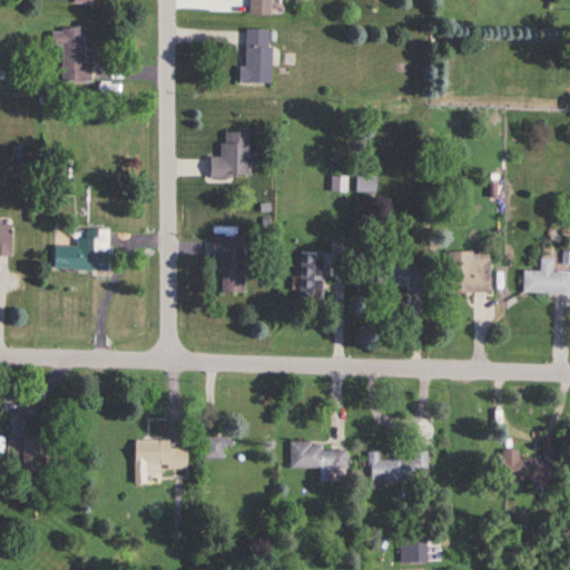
[(245,0),(245,15),(269,16),(269,0),(245,0)]
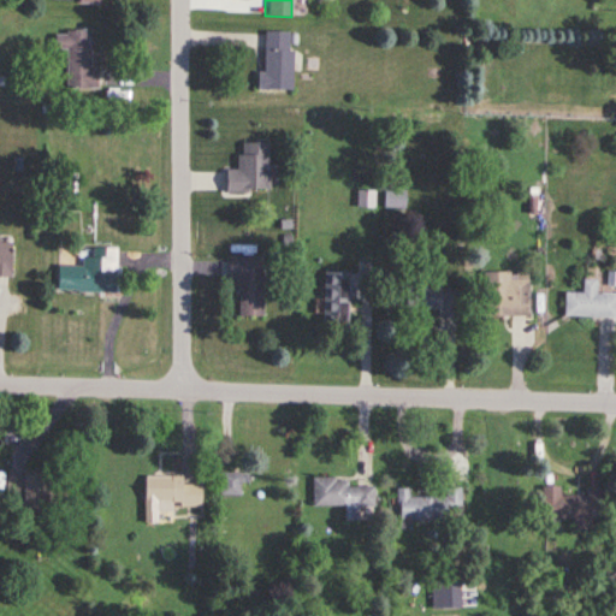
[(258,72),(258,90),(294,90),(294,31),(264,31),(264,72),(258,72)]
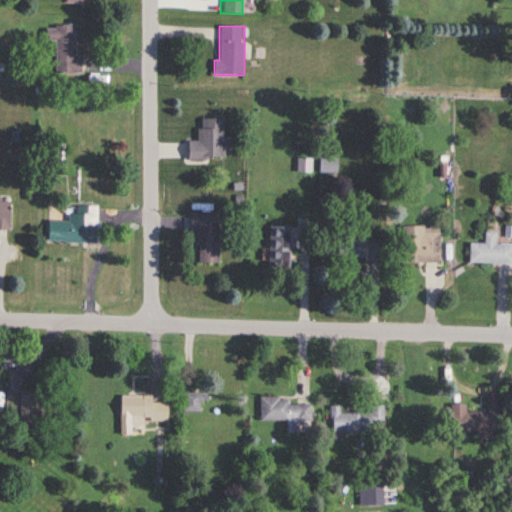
[(77,27),(46,27),(46,42),(55,42),(55,74),(77,74),(77,27)]
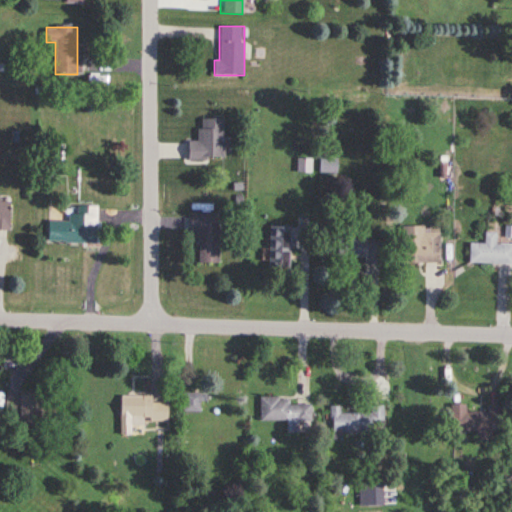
[(187,142),(188,160),(224,159),(223,119),(199,119),(199,142),(187,142)]
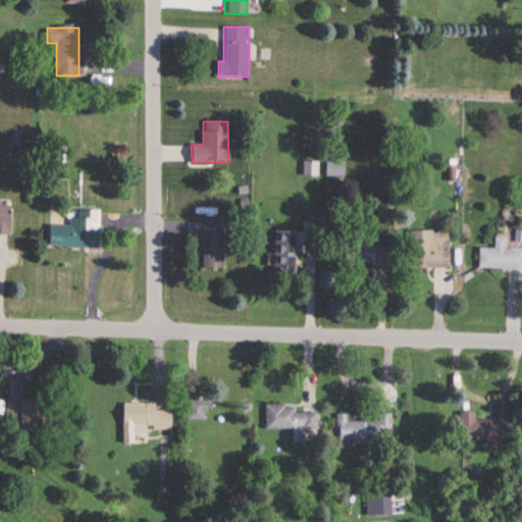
[(346,177),(346,161),(327,161),(327,177),(346,177)]
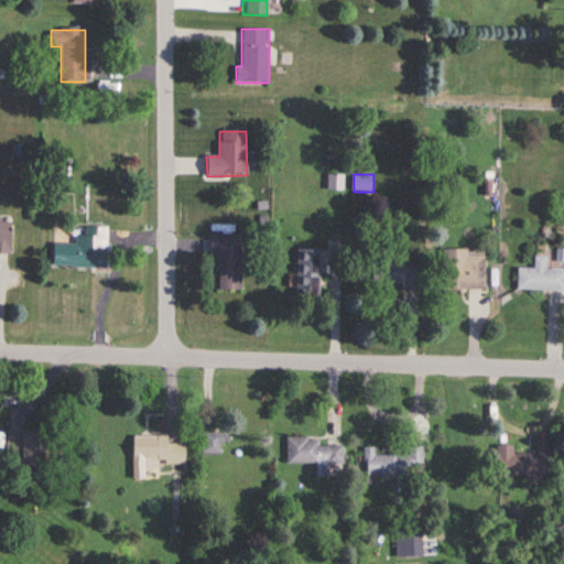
[(344,191),(344,176),(328,175),(328,190),(344,191)]
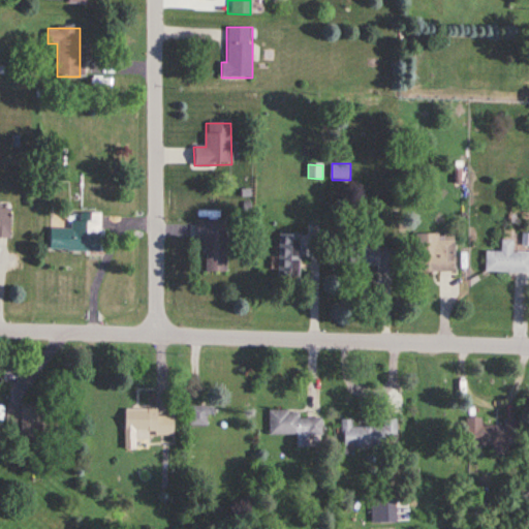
[(0,237),(8,238),(8,210),(0,209),(0,237)]
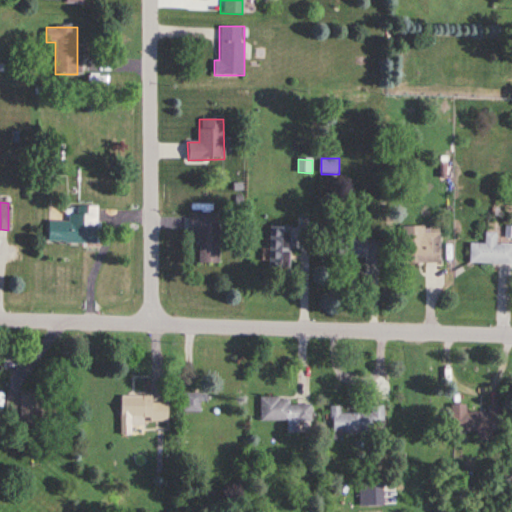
[(47,222),(47,243),(98,245),(98,207),(74,207),(74,215),(68,215),(68,222),(47,222)]
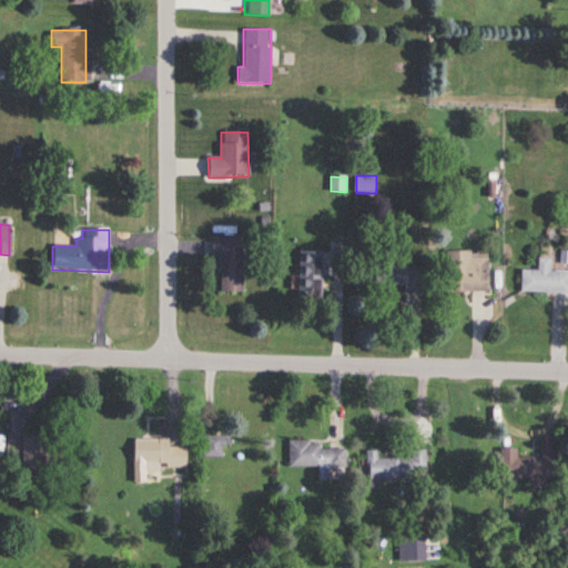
[(221,259),(221,293),(243,293),(243,239),(210,239),(210,259),(221,259)]
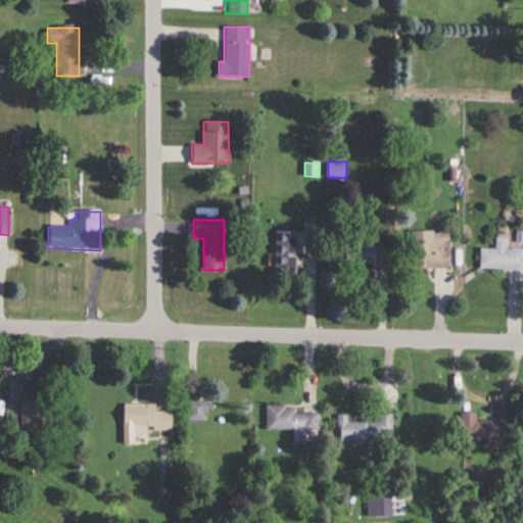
[(275,232),(275,274),(296,274),(296,232),(275,232)]
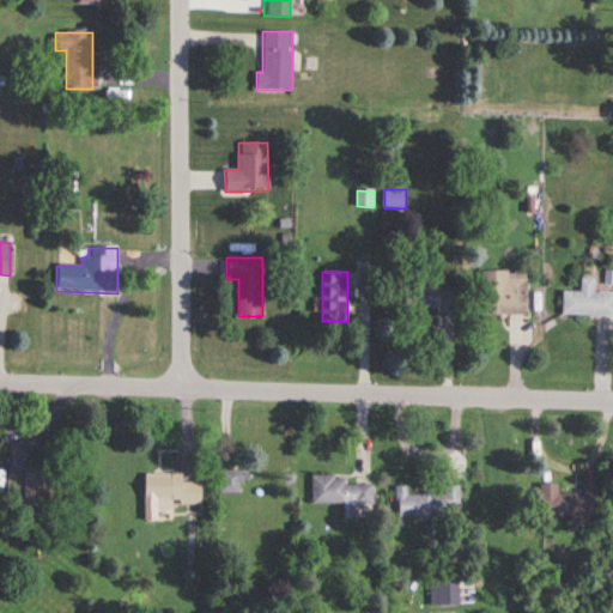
[(480,316),(526,316),(526,272),(480,272),(480,316)]
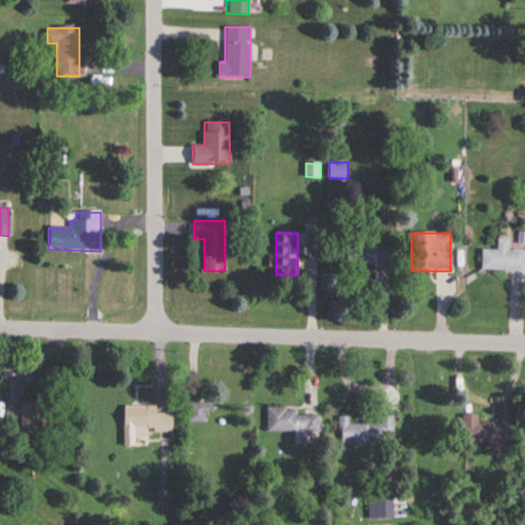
[(497,250),(481,250),(481,272),(524,272),(524,251),(509,251),(509,239),(497,239),(497,250)]
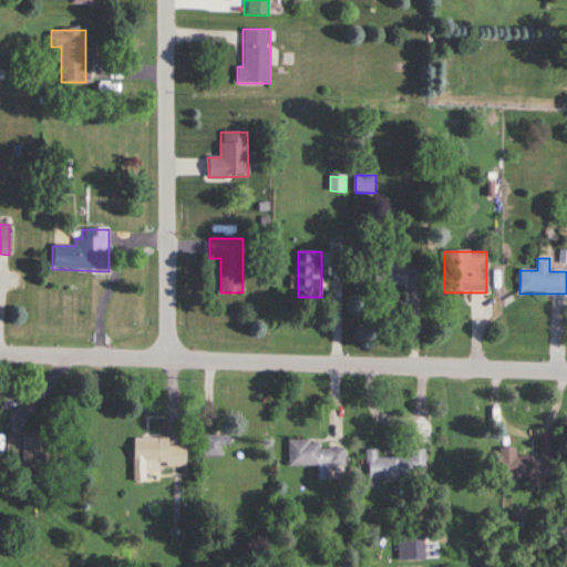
[(404,292),(420,292),(420,265),(375,265),(375,287),(404,287),(404,292)]
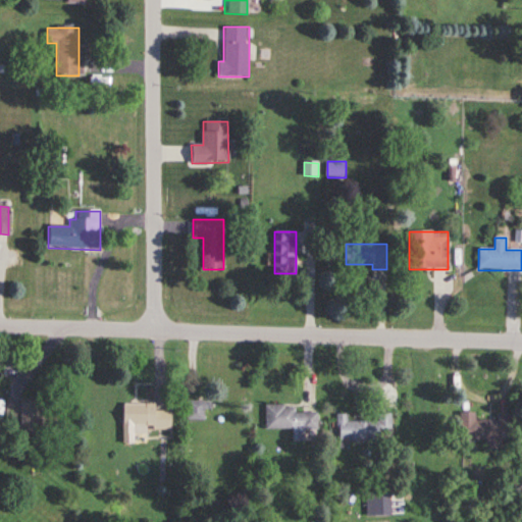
[(187,420),(207,420),(207,402),(187,402),(187,420)]
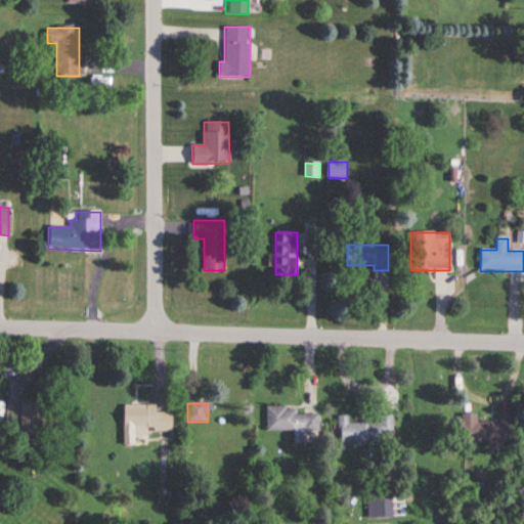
[(38,405),(5,405),(5,426),(38,426),(38,405)]
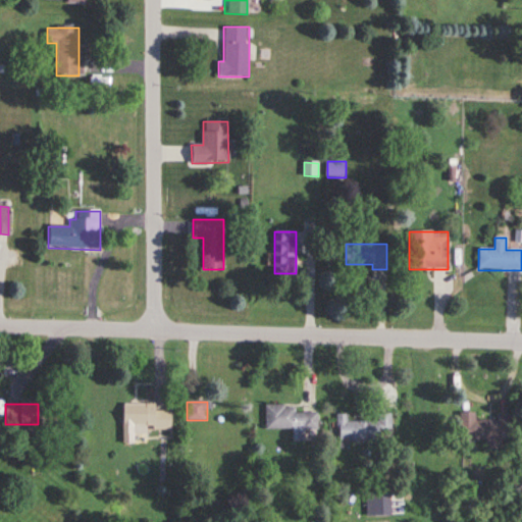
[(121,406),(121,445),(134,444),(134,434),(146,434),(146,430),(171,430),(171,411),(154,411),(154,405),(121,406)]
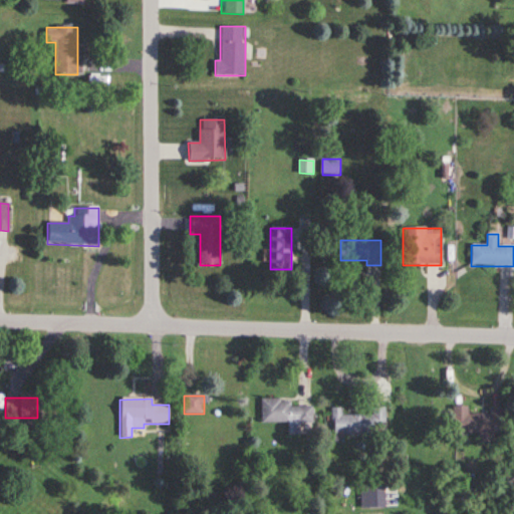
[(290,406),(290,399),(261,399),(261,423),(288,423),(288,435),(300,435),(300,424),(312,424),(312,406),(290,406)]
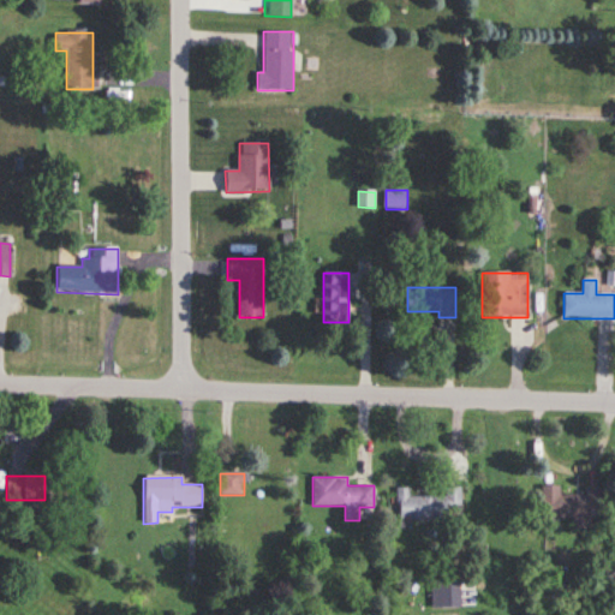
[(559,495),(560,487),(541,487),(541,530),(560,530),(560,520),(590,520),(590,495),(559,495)]
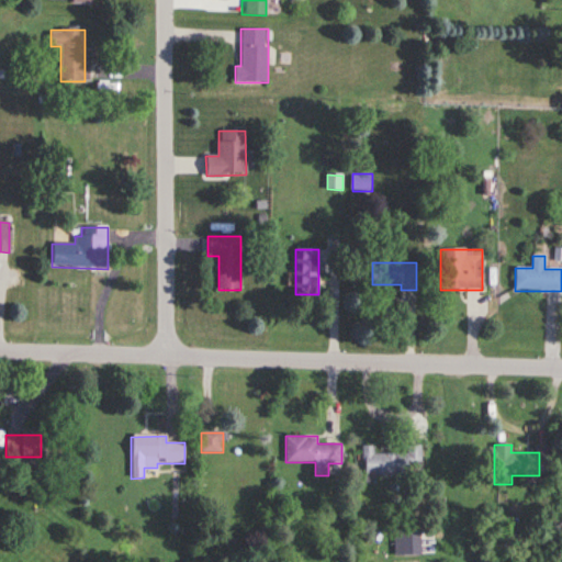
[(406,453),(373,453),(373,446),(363,446),(363,475),(420,475),(420,446),(406,446),(406,453)]
